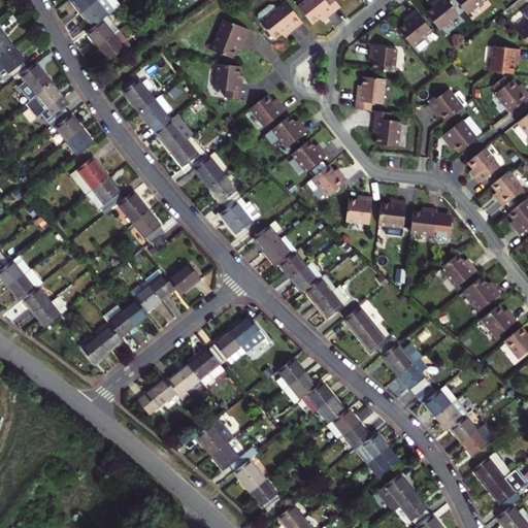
[(72,0),(77,6),(83,12),(98,0),(97,0),(72,0)]
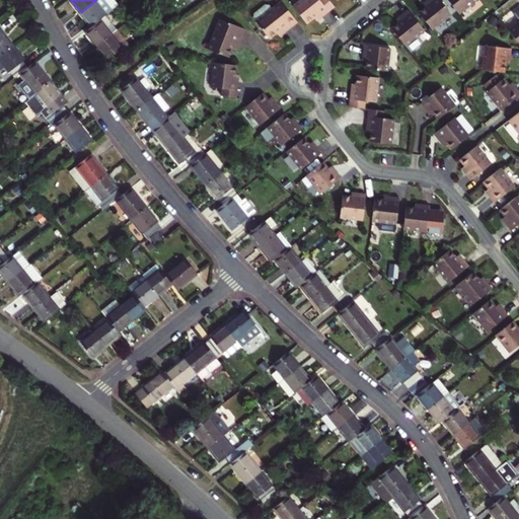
[(92,26),(107,14),(114,8),(106,0),(96,0),(81,12),(87,19),(92,26)]
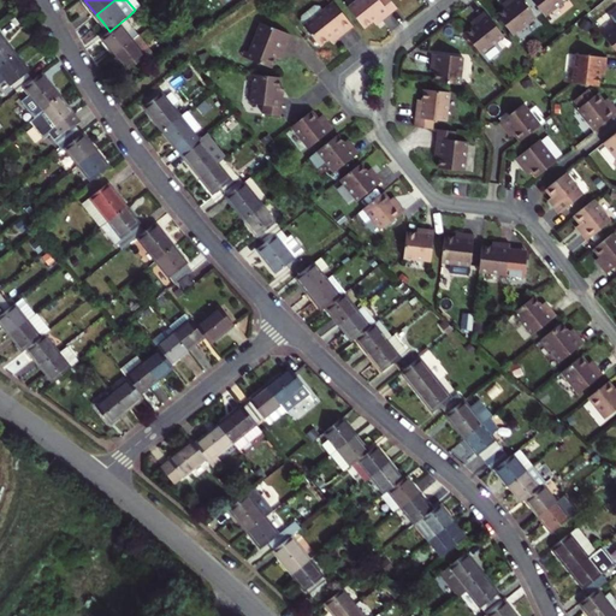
[(372,23),(378,17),(381,22),(397,10),(389,0),(378,0),(378,1),(377,0),(359,0),(347,10),(362,30),(372,23)]
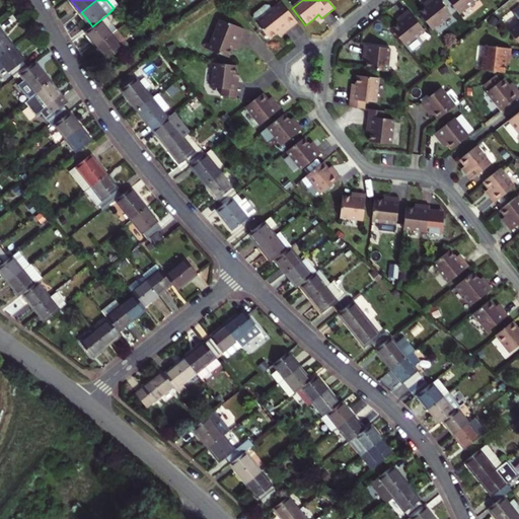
[(451,15),(439,0),(428,0),(429,0),(431,3),(426,8),(419,13),(432,30),(451,15)]
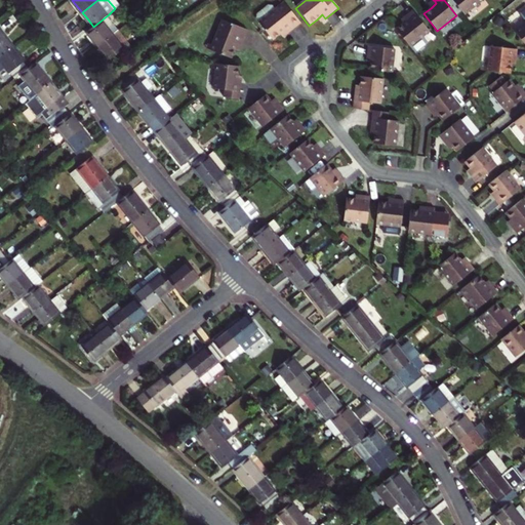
[(452,0),(465,15),(483,0),(452,0)]
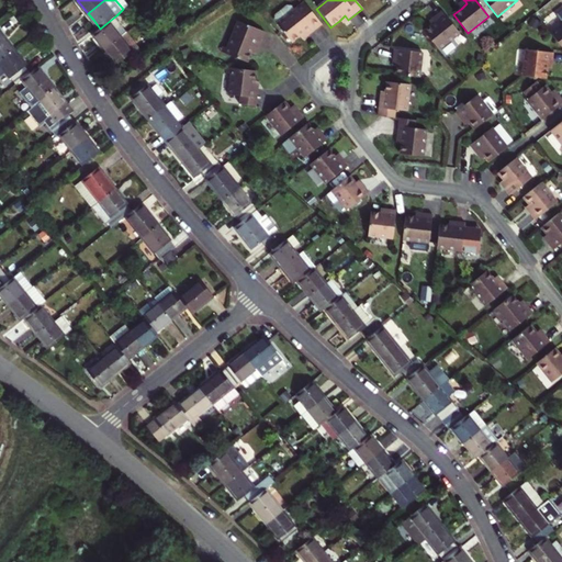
[(276,24),(291,43),(300,36),(305,32),(308,36),(322,25),(304,2),(294,9),(291,6),(287,4),(274,14),(273,20),(277,23),(276,24)]
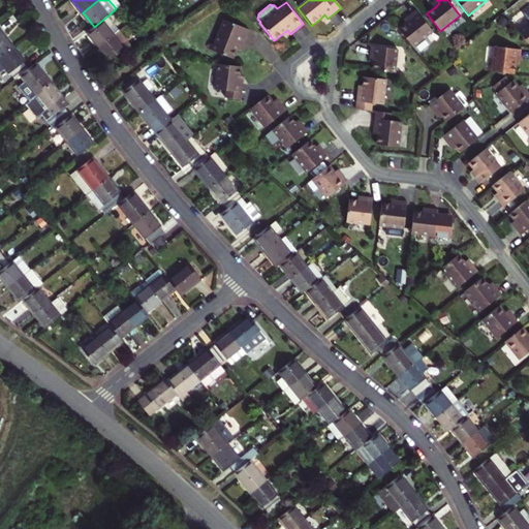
[(433,32),(416,10),(408,17),(411,21),(405,25),(399,30),(418,54),(430,44),(426,38),(433,32)]
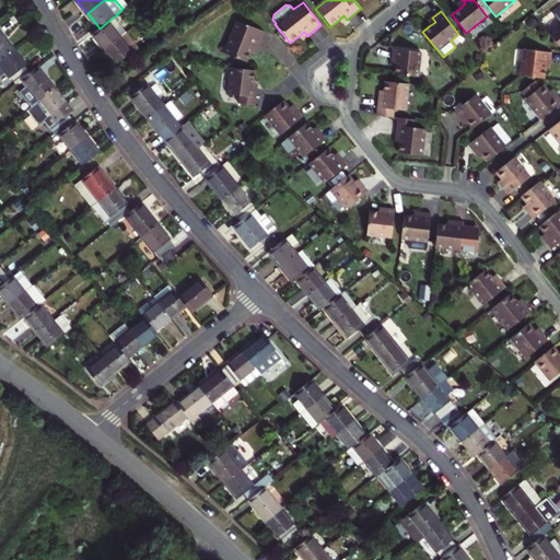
[(100,42),(106,49),(127,32),(128,31),(116,15),(100,28),(93,33),(100,42)]
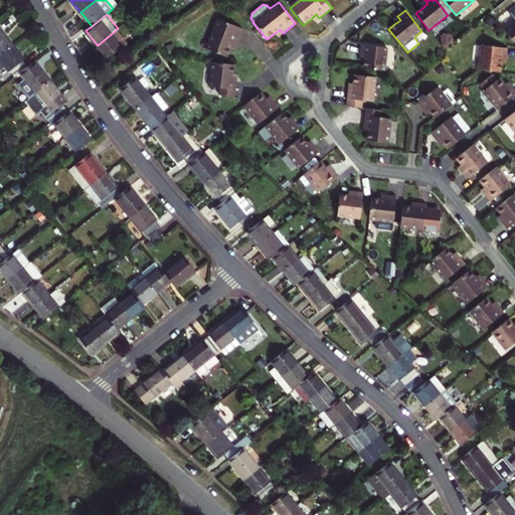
[(488,16),(484,23),(491,27),(495,20),(488,16)]
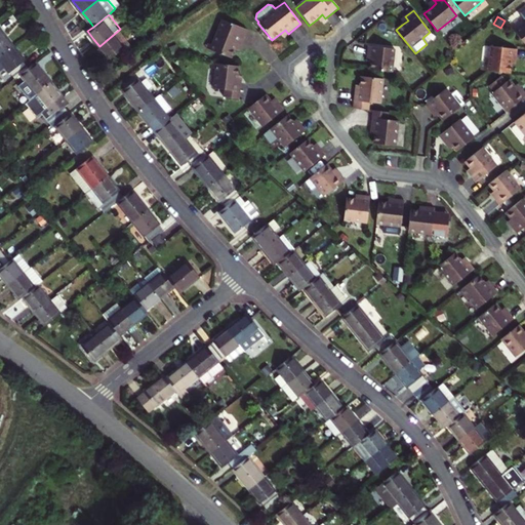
[(241,44),(248,29),(223,18),(212,43),(209,49),(230,57),(234,48),(237,42),(241,44)]
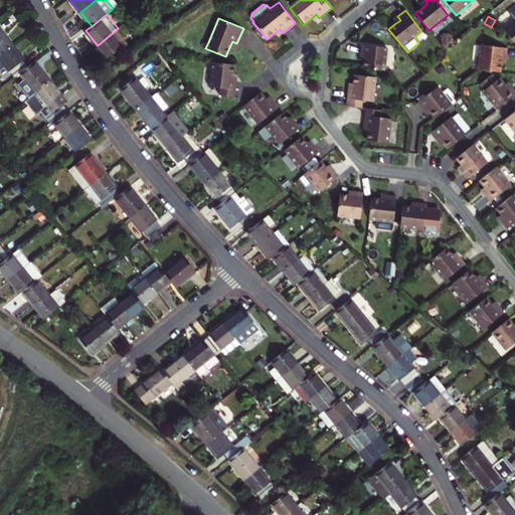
[(514,21),(504,31),(514,44),(514,21)]
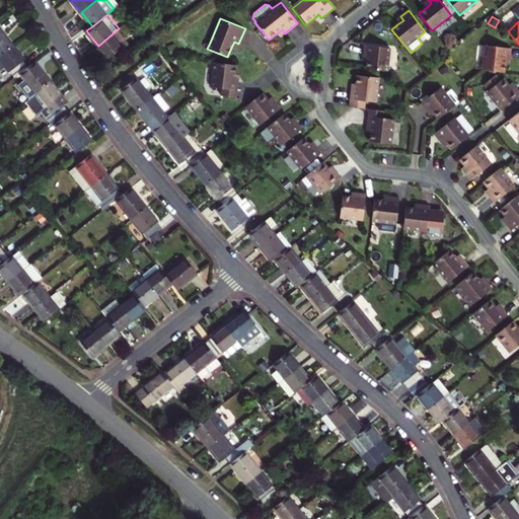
[(132,47),(118,29),(98,46),(103,53),(109,60),(124,49),(126,52),(132,47)]
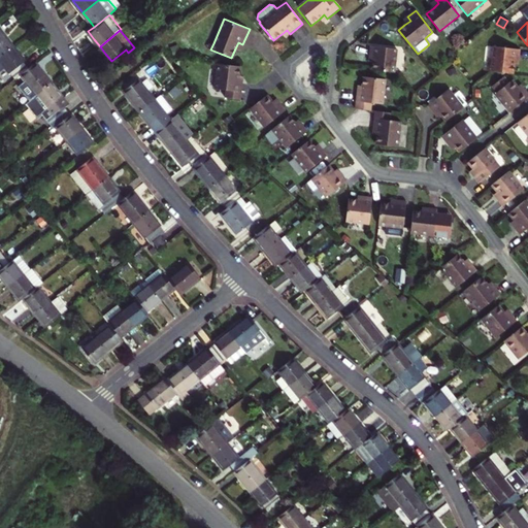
[(0,61),(14,50),(5,38),(0,31),(0,61)]
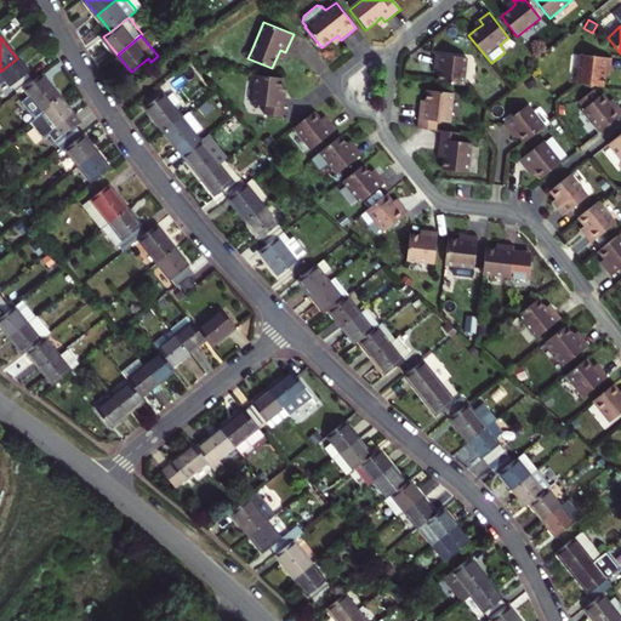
[(212,61),(211,52),(203,53),(204,62),(212,61)]
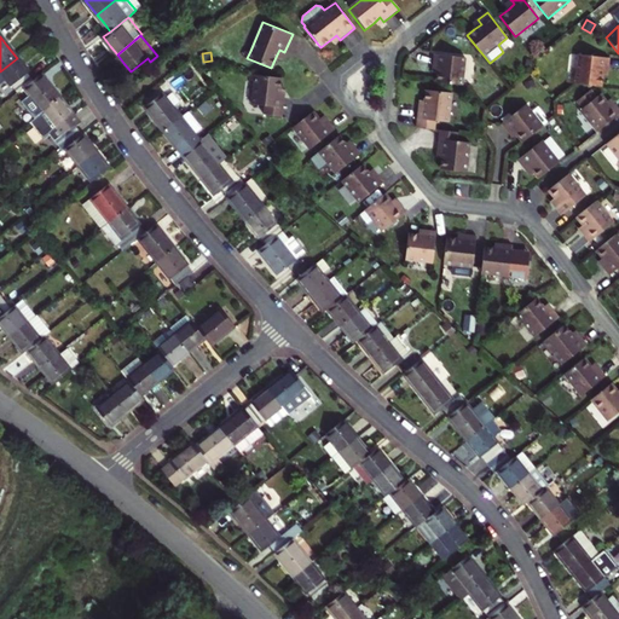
[(438,73),(437,84),(461,86),(463,58),(434,55),(433,64),(438,65),(438,73)]
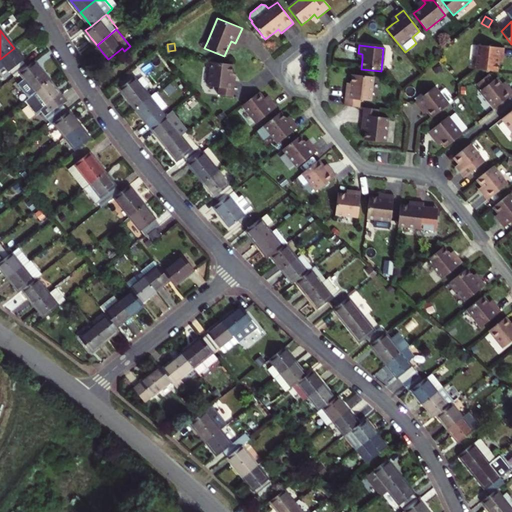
[(476,70),(497,73),(498,62),(499,56),(503,57),(503,53),(504,49),(478,46),(476,64),(476,70)]
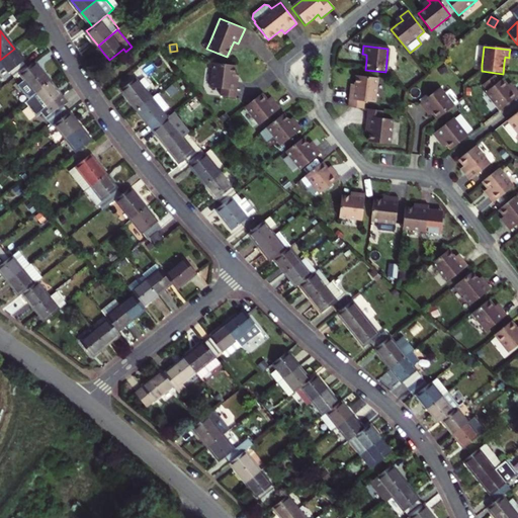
[(22,59),(14,49),(0,60),(0,73),(2,74),(7,69),(15,79),(19,76),(29,68),(22,59)]
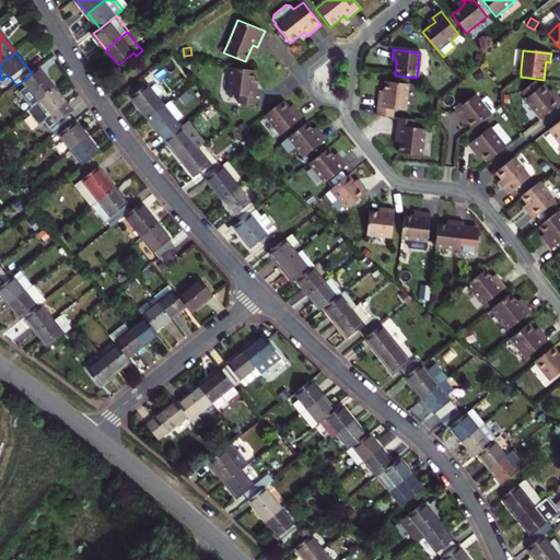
[(236,105),(255,106),(256,90),(252,89),(253,81),(254,71),(230,68),(229,74),(226,95),(237,97),(236,105)]
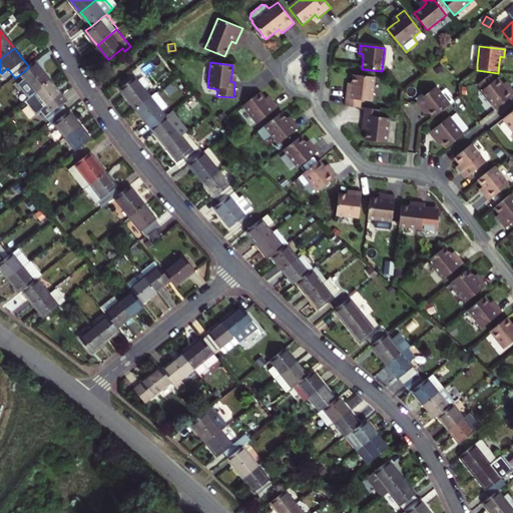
[(34,63),(29,67),(19,75),(24,81),(17,86),(28,100),(35,94),(50,83),(50,82),(43,73),(34,63)]
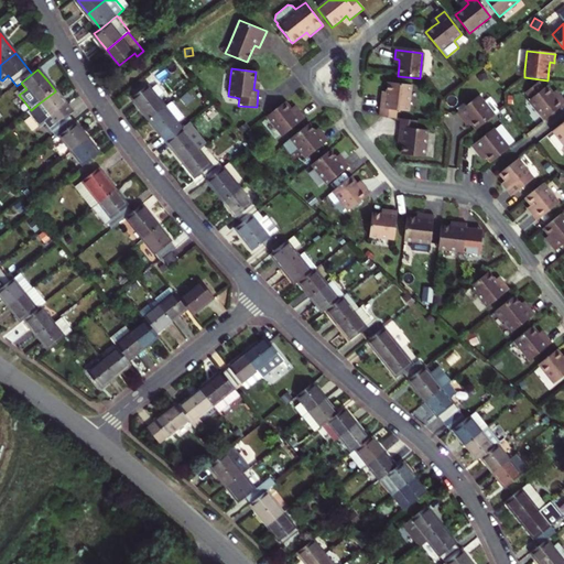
[(538,83),(524,93),(530,99),(528,101),(544,121),(563,105),(563,100),(561,97),(556,100),(552,95),(546,87),(543,89),(538,83)]
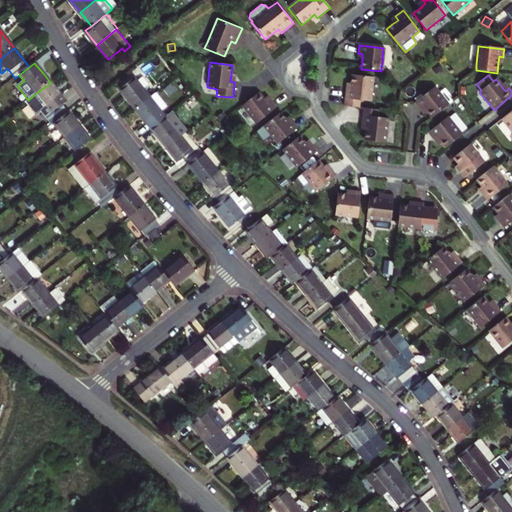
[(374,78),(351,76),(350,84),(350,91),(346,91),(344,106),(360,108),(361,100),(372,101),(374,78)]
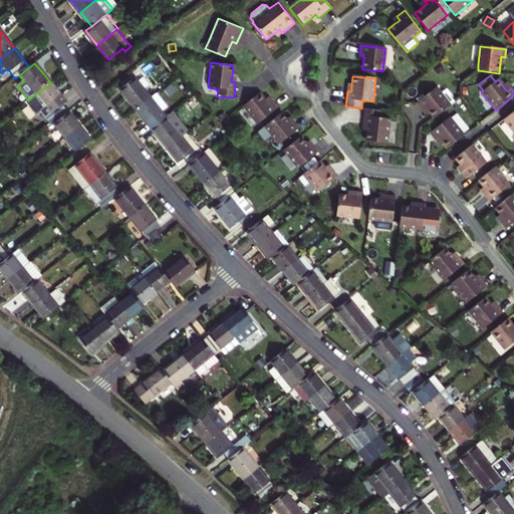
[(137,77),(122,88),(131,98),(138,107),(152,96),(137,77)]
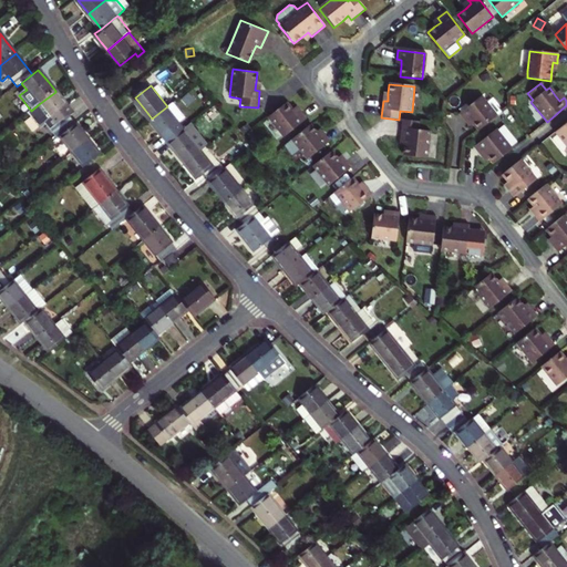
[(65,104),(55,92),(39,104),(31,111),(26,115),(39,133),(45,129),(57,141),(59,138),(73,127),(76,125),(69,116),(72,114),(66,107),(68,106),(65,104)]
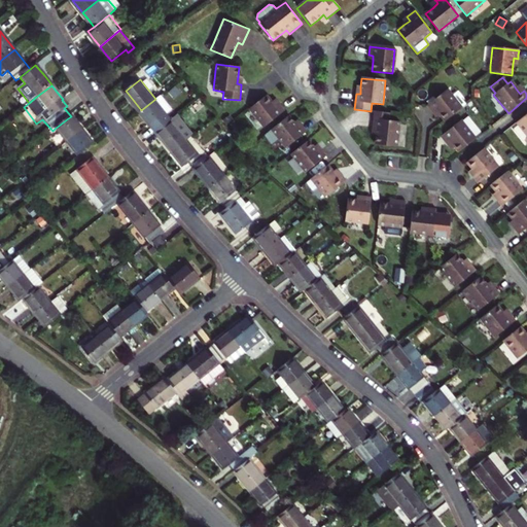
[(438,115),(445,123),(462,109),(446,89),(424,106),(430,113),(434,110),(438,115)]
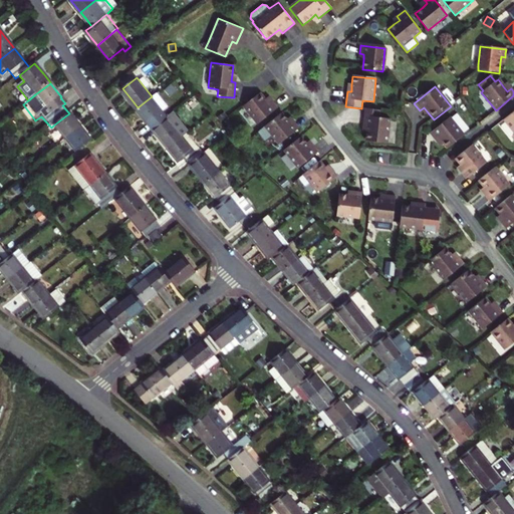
[(146,118),(153,127),(173,111),(174,110),(159,91),(152,96),(138,107),(146,118)]
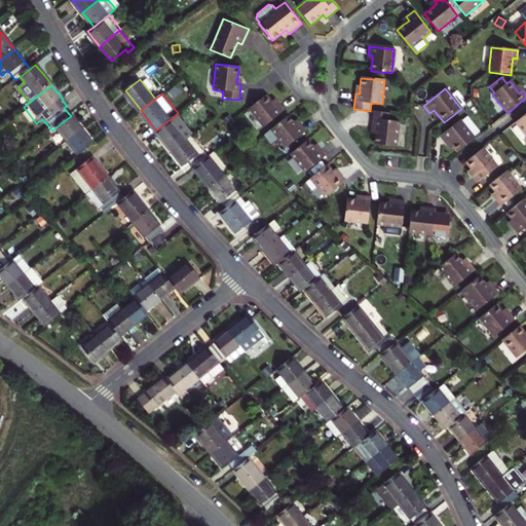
[(271,103),(266,96),(249,110),(263,127),(285,111),(279,105),(275,109),(271,103)]
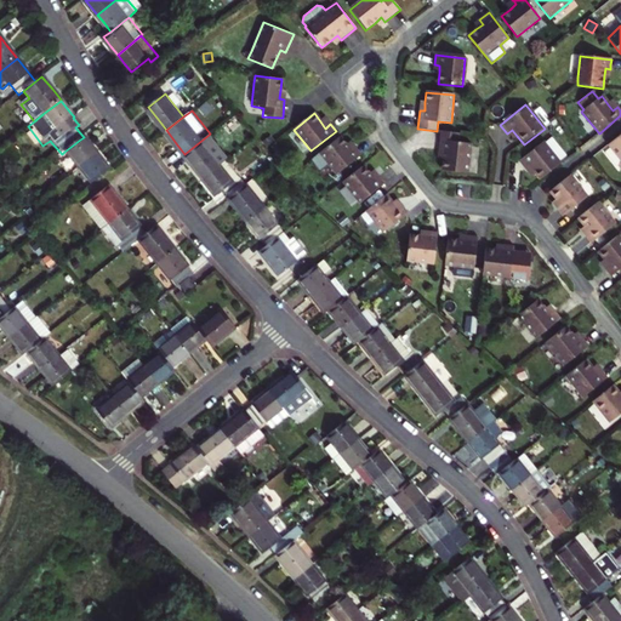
[(517,136),(512,130),(507,134),(510,137),(512,141),(517,136)]
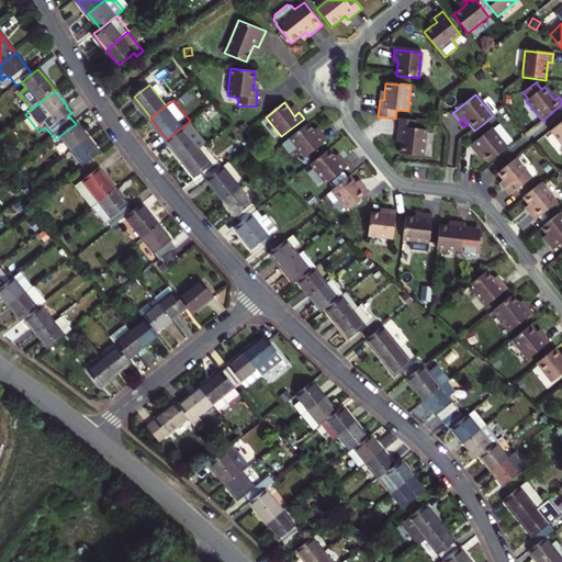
[(398,136),(403,137),(403,144),(402,155),(426,157),(428,132),(417,130),(417,122),(401,120),(398,136)]
